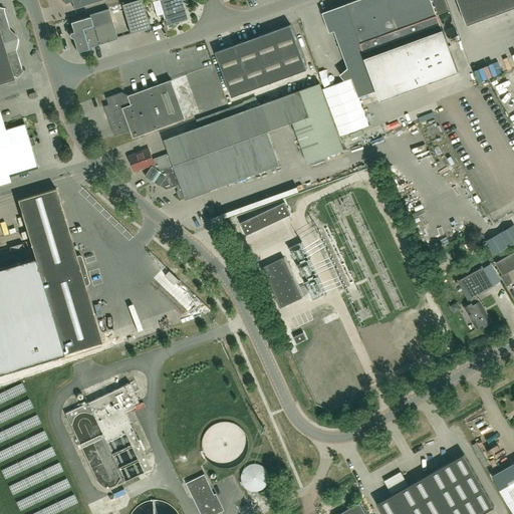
[(63,0),(64,4),(72,1),(74,9),(102,0),(63,0)]
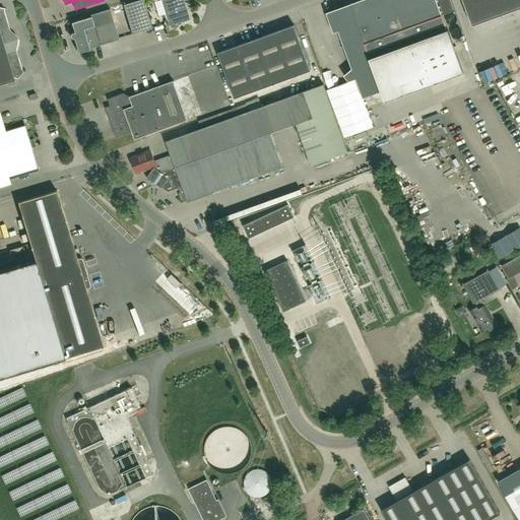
[(137,0),(123,5),(124,6),(132,35),(151,28),(142,0),(137,0)]
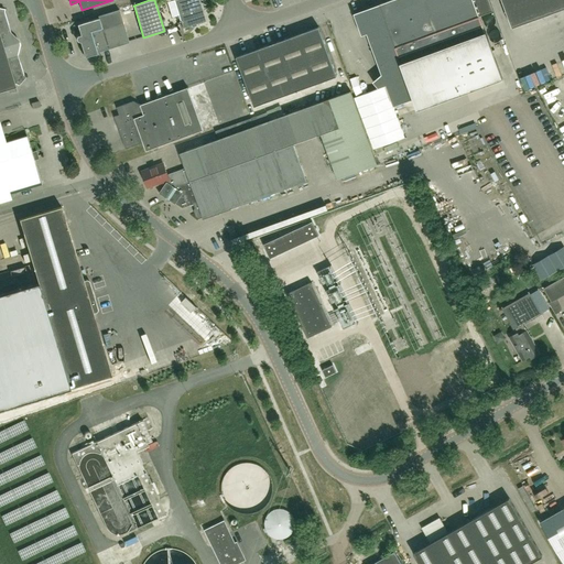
[(171,17),(179,14),(183,29),(206,21),(199,0),(173,0),(166,2),(171,17)]
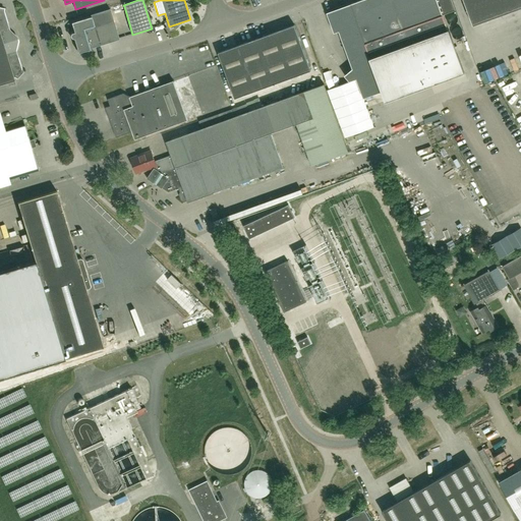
[(361,0),(351,4),(327,12),(335,33),(339,32),(352,69),(344,76),(349,81),(356,79),(378,136),(474,101),(437,0),(361,0)]
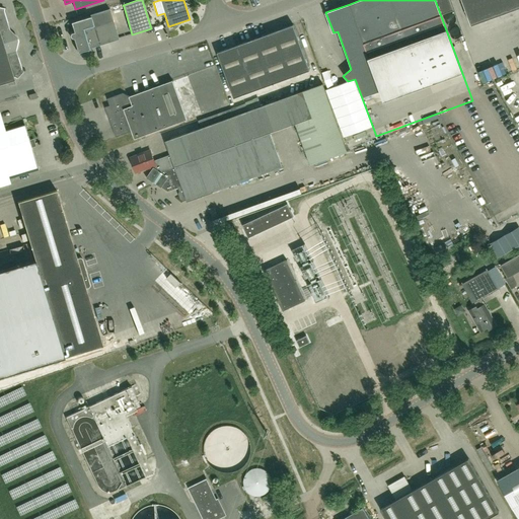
[(518,7),(518,0),(461,0),(471,25),(518,7)]
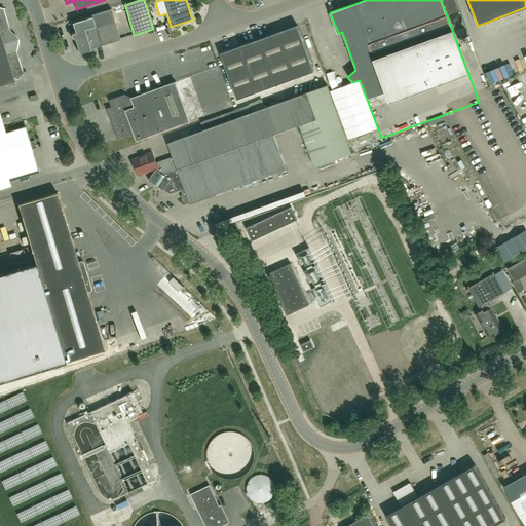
[(0,85),(14,81),(24,72),(23,70),(16,51),(17,47),(13,33),(9,30),(4,11),(4,9),(0,7),(0,85)]
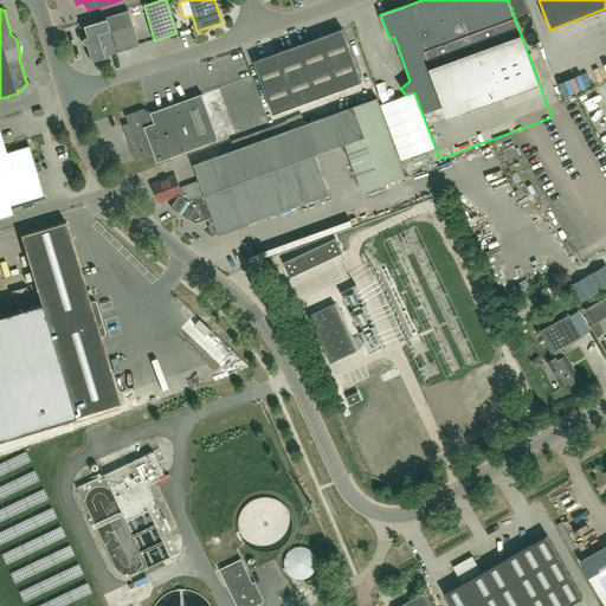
[(91,52),(94,59),(139,46),(128,13),(83,26),(86,38),(82,39),(81,40),(79,43),(81,46),(83,47),(85,49),(91,52)]
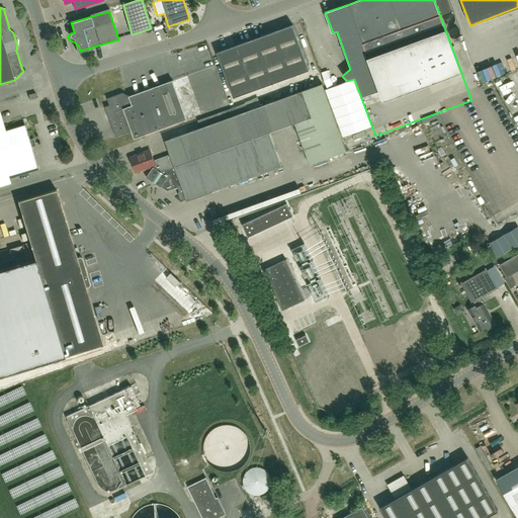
[(310,70),(292,24),(255,38),(271,84),(310,70)]
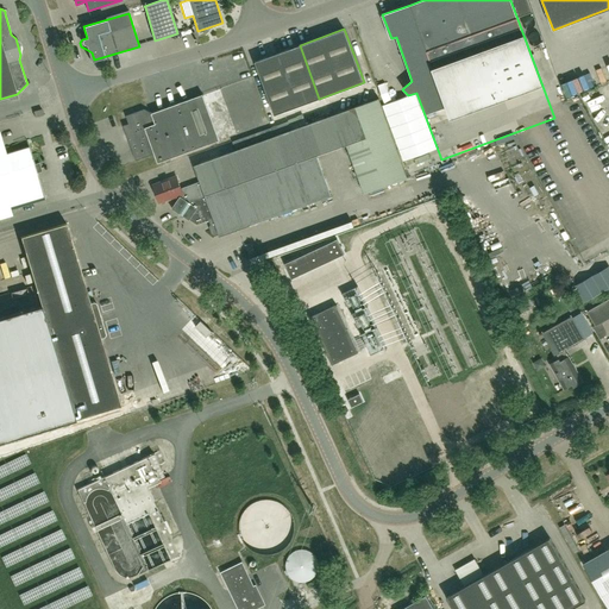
[(319,99),(300,45),(256,62),(275,114),(319,99)]
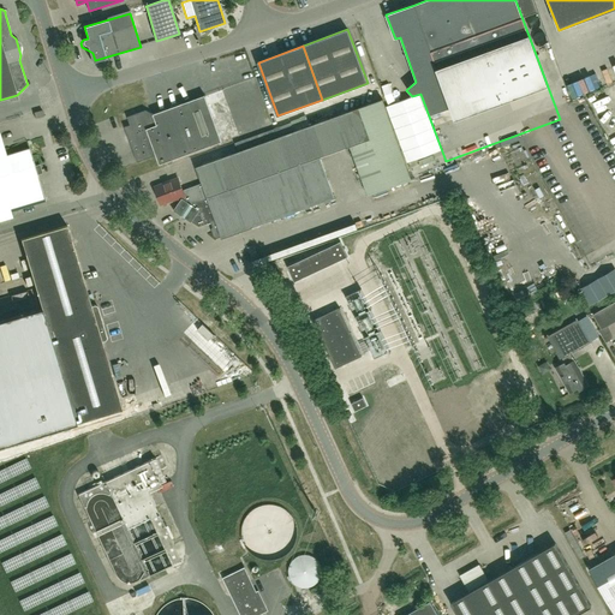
[(156,51),(131,58),(133,65),(157,58),(156,51)]
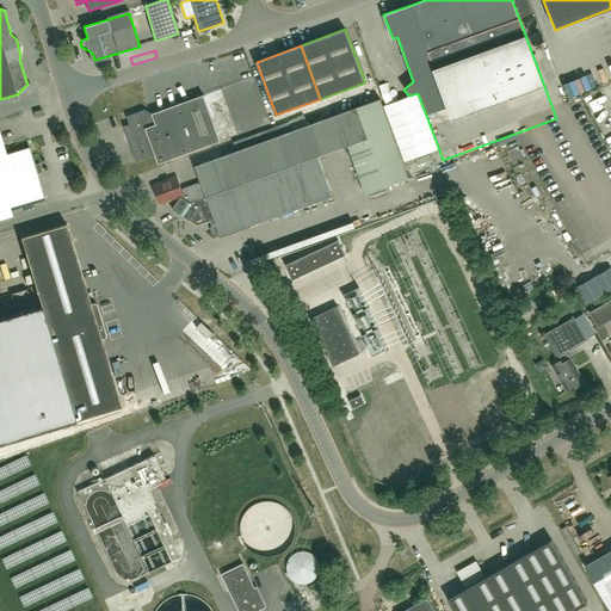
[(159,164),(221,141),(204,94),(153,113),(146,110),(127,116),(129,124),(124,125),(136,161),(155,154),(159,164)]
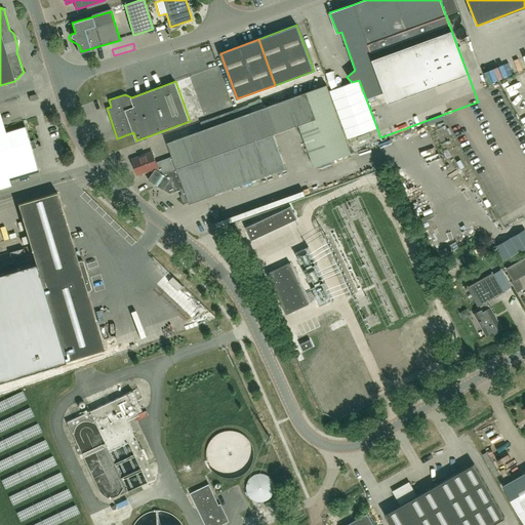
[(172,157),(156,163),(152,152),(132,159),(137,174),(139,173),(140,174),(145,173),(145,171),(153,168),(154,171),(148,179),(154,184),(155,187),(158,186),(163,190),(164,189),(170,192),(180,189),(183,194),(182,196),(184,201),(186,202),(189,201),(190,203),(285,168),(273,134),(298,125),(314,167),(351,153),(327,84),(167,143),(172,157)]
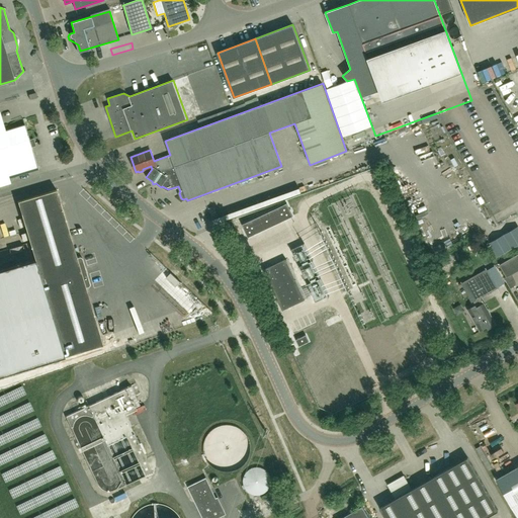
[(260,104),(258,99),(245,104),(245,103),(236,107),(236,106),(231,108),(197,120),(200,126),(233,113),(234,114),(238,112),(238,111),(241,110),(241,111),(260,104)]
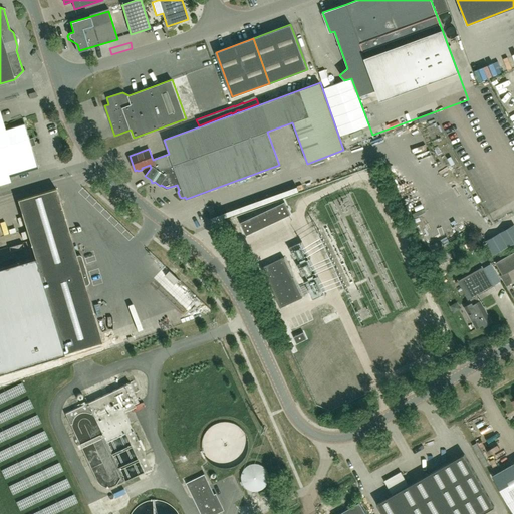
[(456,127),(467,122),(465,118),(454,123),(456,127)]
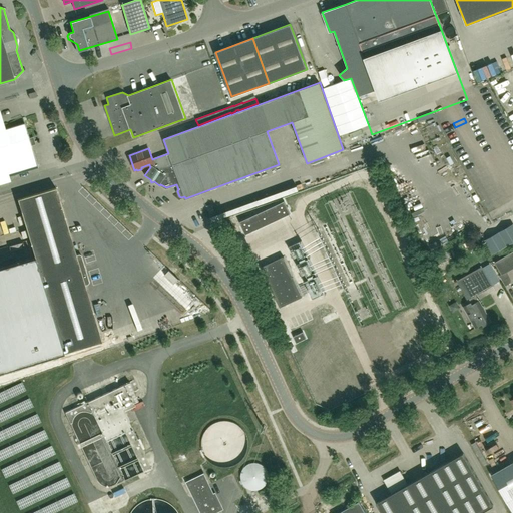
[(37,167),(31,146),(24,123),(0,131),(0,129),(0,183),(10,181),(9,176),(37,167)]
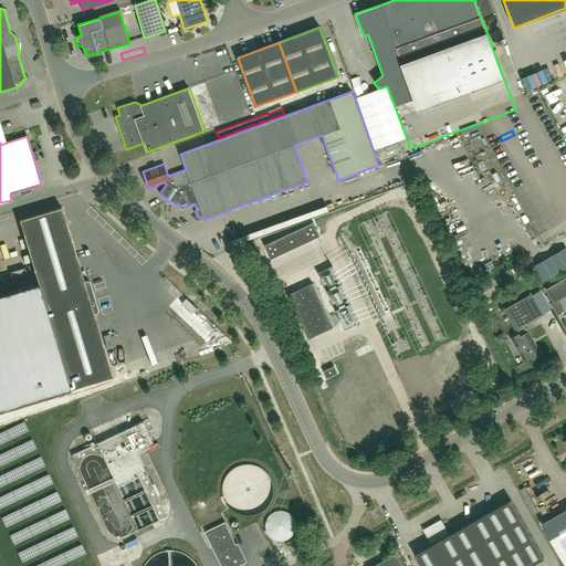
[(19,220),(29,254),(31,262),(32,264),(34,272),(38,282),(0,293),(0,410),(70,389),(112,377),(93,314),(96,313),(98,311),(90,281),(87,280),(83,281),(61,207),(19,220)]
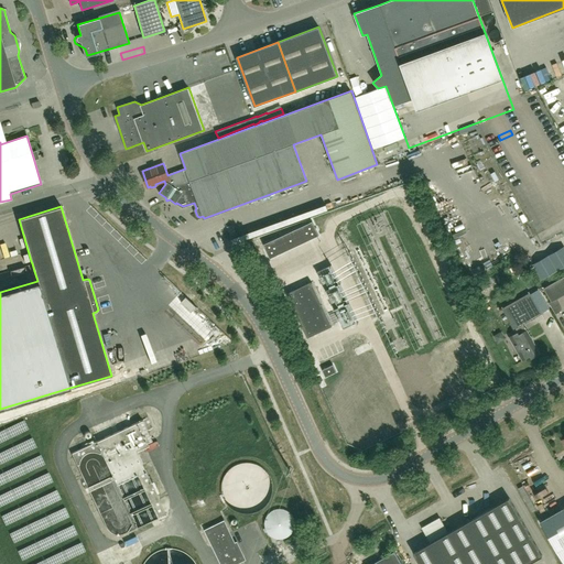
[(313,221),(263,245),(270,258),(320,236),(313,221)]
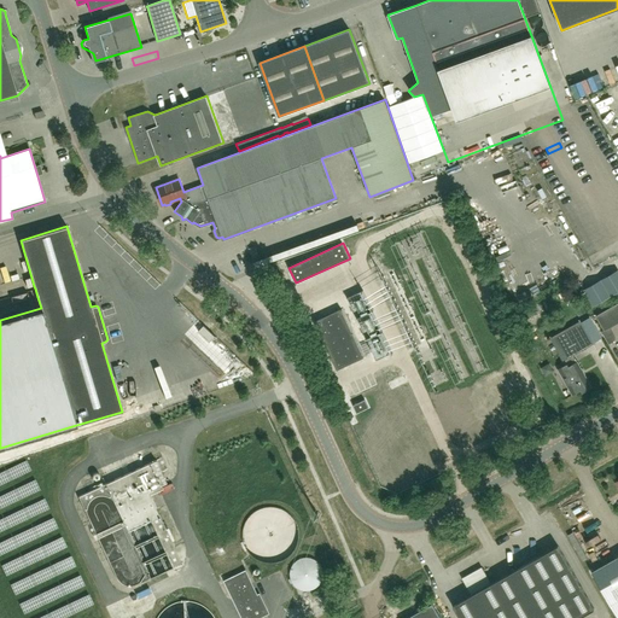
[(610,327),(617,322),(617,303),(595,316),(604,330),(601,331),(608,343),(613,340),(614,337),(610,327)]
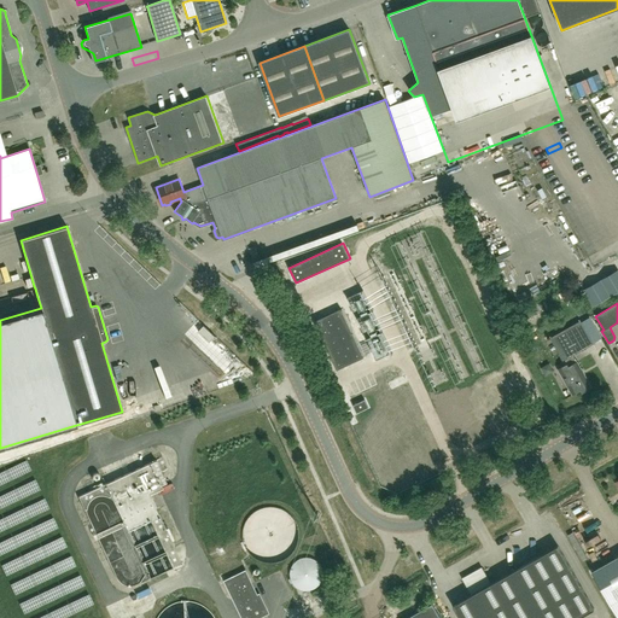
[(337,371),(363,357),(342,309),(314,321),(337,371)]
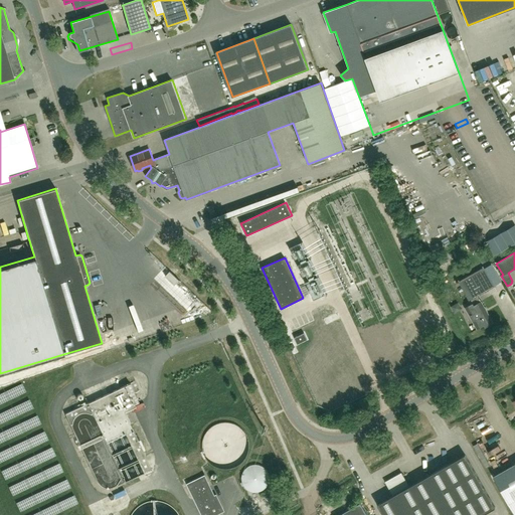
[(493,323),(487,312),(481,301),(481,302),(478,296),(495,287),(484,268),(459,282),(471,304),(465,308),(477,329),(484,325),(485,327),(493,323)]
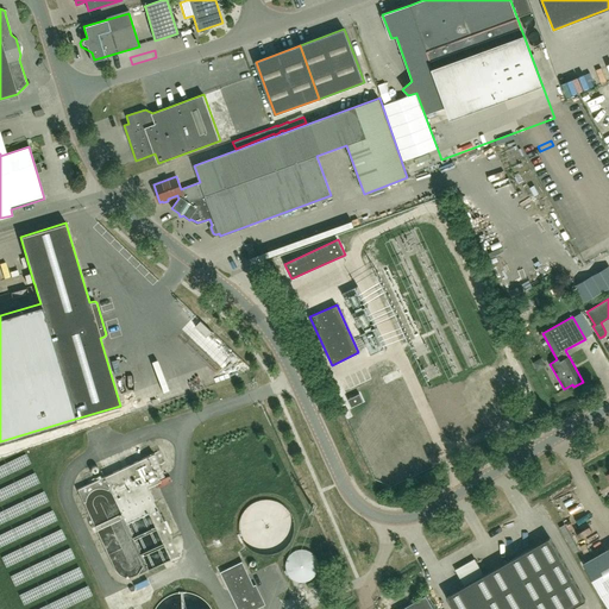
[(207,331),(196,319),(192,325),(201,336),(207,331)]
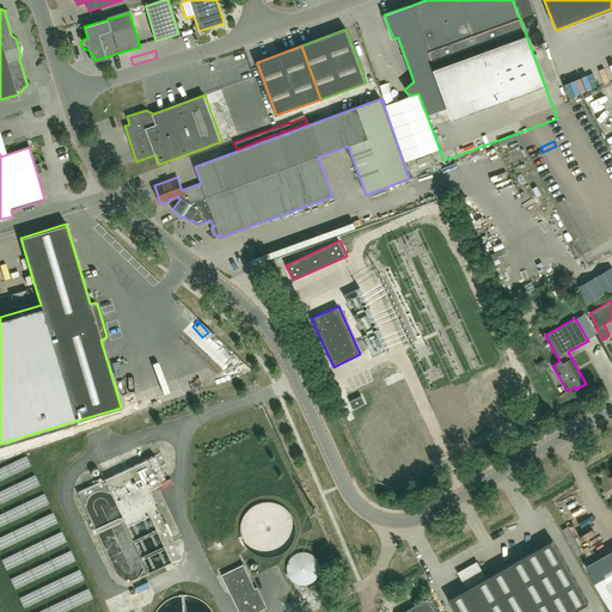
[(366,403),(361,396),(350,402),(354,409),(366,403)]
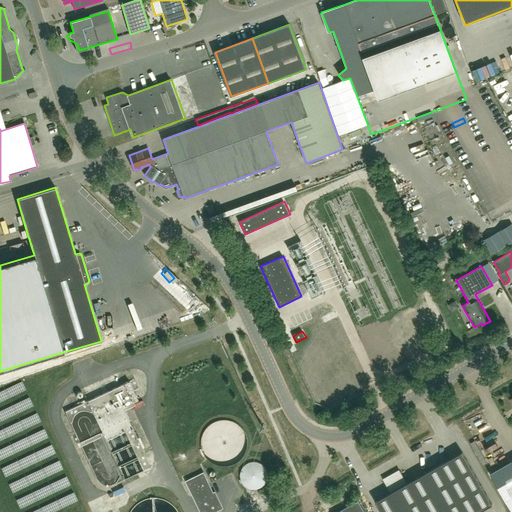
[(128,478),(130,477),(150,467),(124,410),(134,405),(133,402),(138,400),(134,392),(139,389),(134,379),(65,412),(96,479),(99,483),(103,485),(108,486),(113,485),(128,478)]
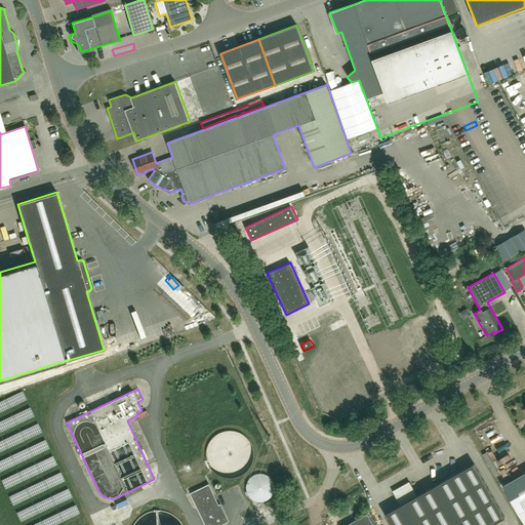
[(474,463),(385,515),(390,524),(491,524),(505,518),(474,463)]
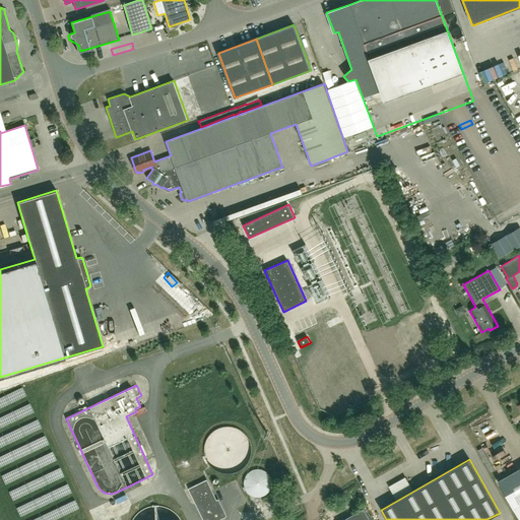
[(519,468),(499,481),(514,508),(519,504),(519,468)]
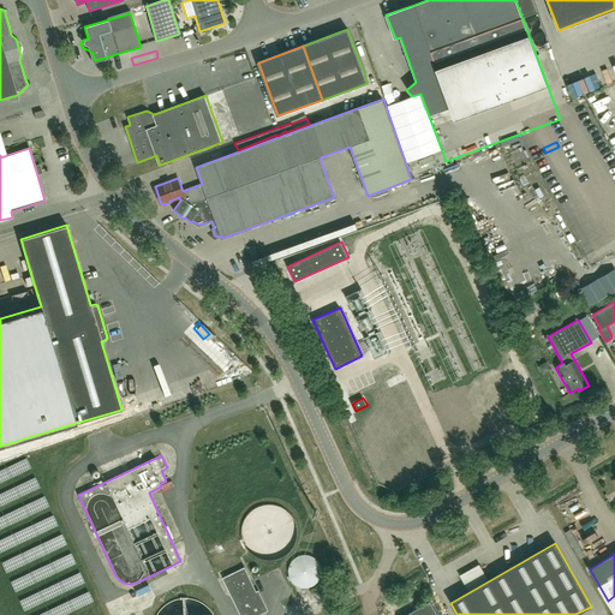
[(459,577),(467,592),(487,581),(478,565),(459,577)]
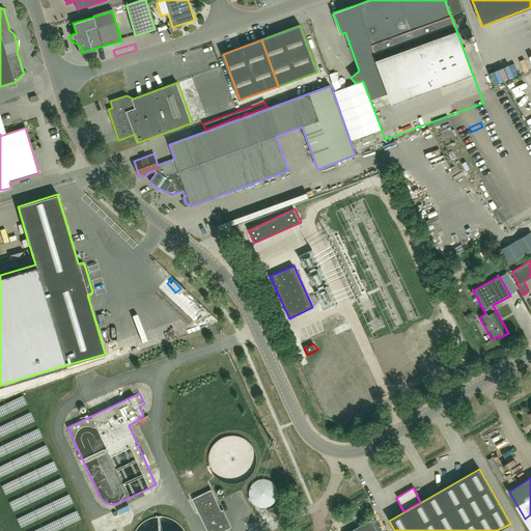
[(279,488),(260,493),(263,508),(282,504),(279,488)]
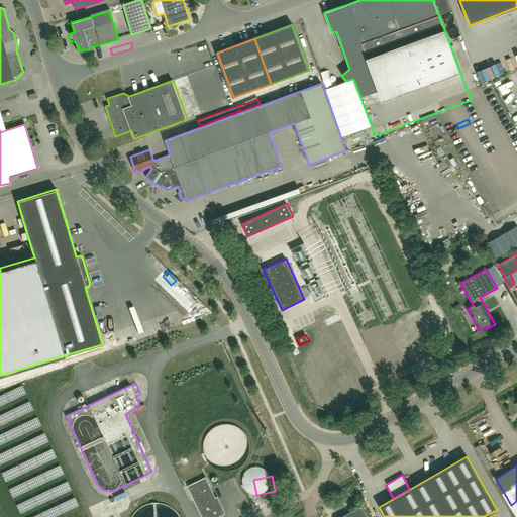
[(201,511),(216,504),(216,503),(205,481),(205,480),(190,487),(190,488),(191,488),(202,510),(201,510),(201,511)]
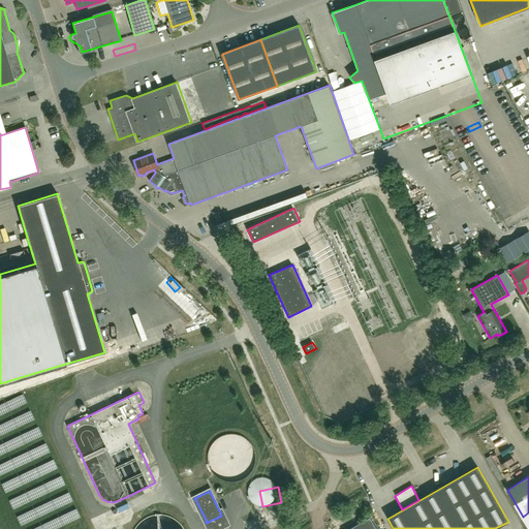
[(377,528),(370,518),(349,528),(377,528)]
